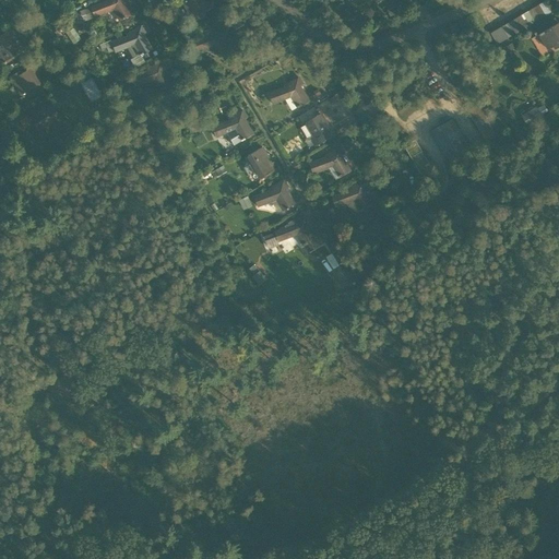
[(113,10),(120,21),(130,15),(121,0),(109,0),(107,1),(91,8),(94,16),(113,10)]
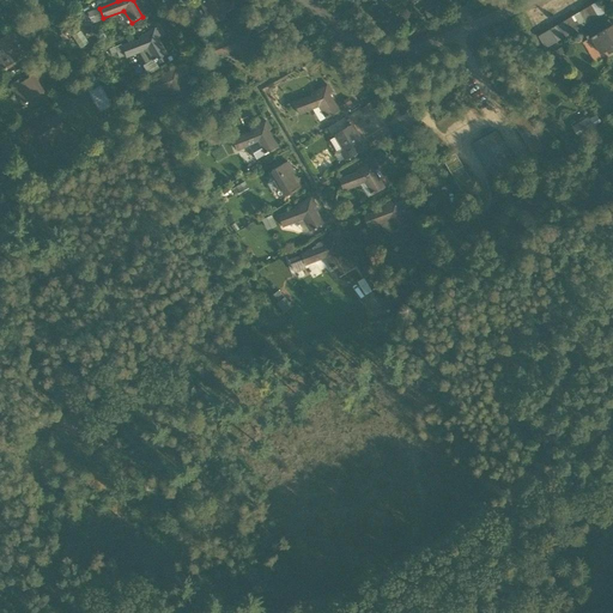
[(205,0),(201,2),(213,23),(220,19),(218,16),(229,8),(224,0),(205,0)]
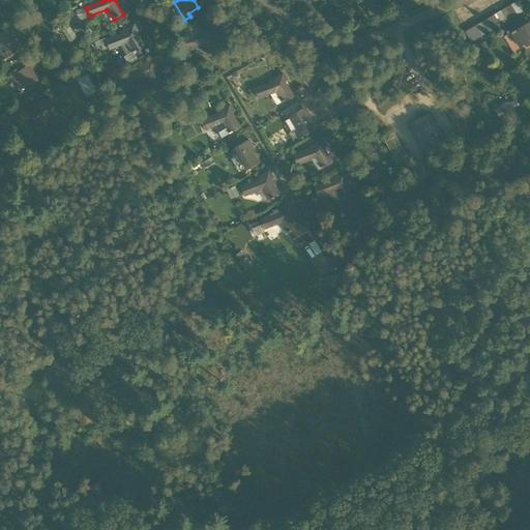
[(510,4),(517,15),(522,11),(516,1),(510,4)]
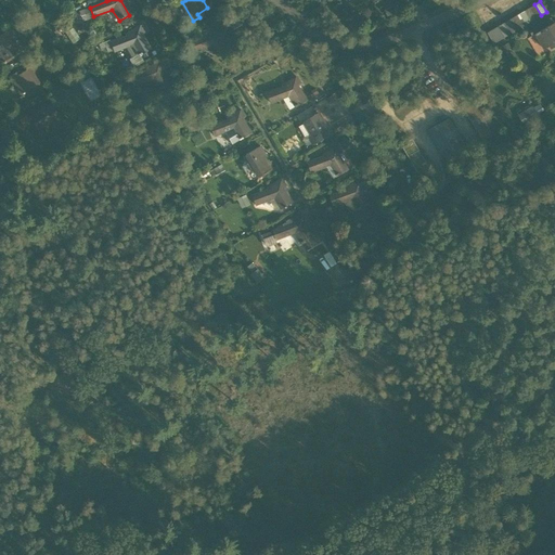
[(534,4),(529,8),(525,11),(519,14),(514,17),(508,21),(503,24),(498,27),(492,30),(487,34),(493,43),(499,40),(504,37),(510,34),(515,31),(519,28),(525,25),(530,22),(536,18),(541,15),(534,4)]
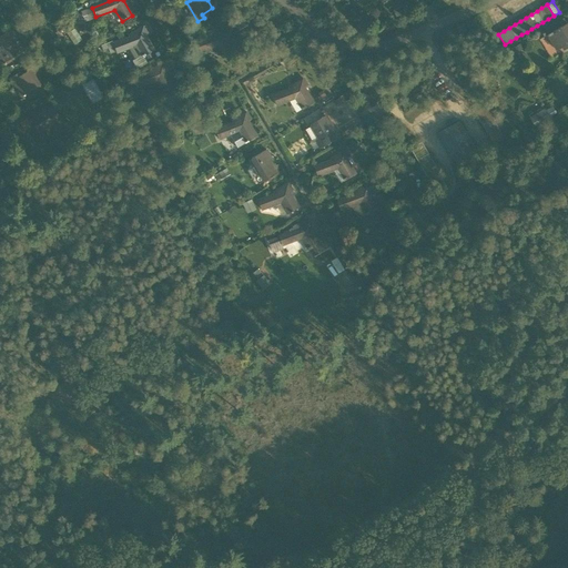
[(88,20),(95,17),(92,8),(84,11),(88,20)]
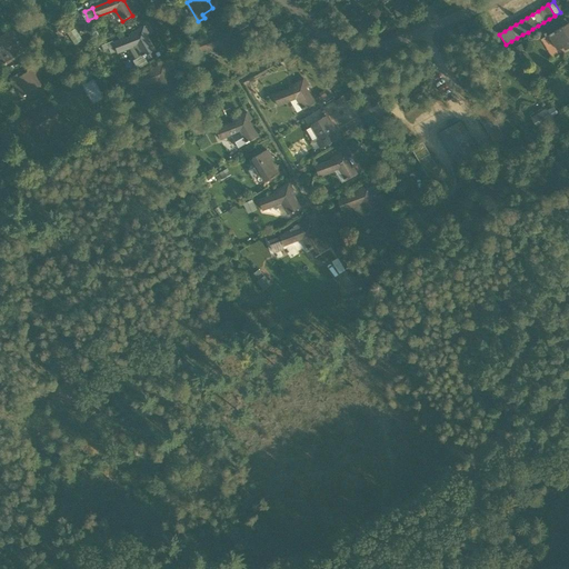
[(548,35),(558,50),(565,47),(566,49),(568,47),(568,25),(568,23),(548,35)]
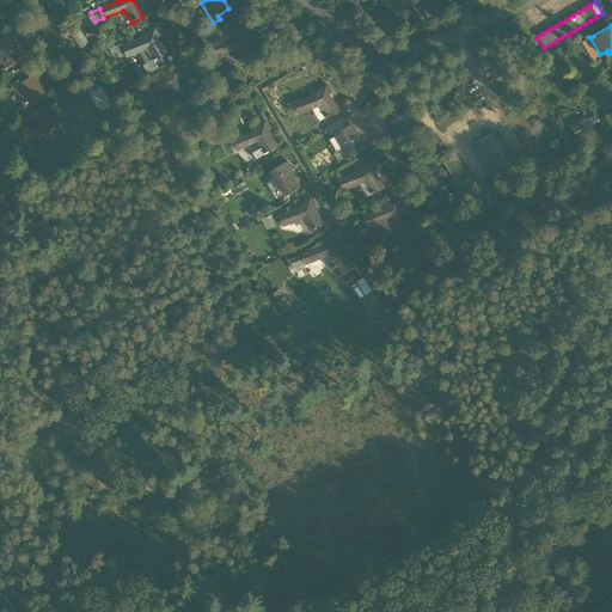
[(150,55),(153,61),(154,61),(165,54),(155,37),(159,35),(155,29),(142,36),(144,38),(141,40),(122,47),(124,55),(126,56),(138,51),(146,49),(150,55)]
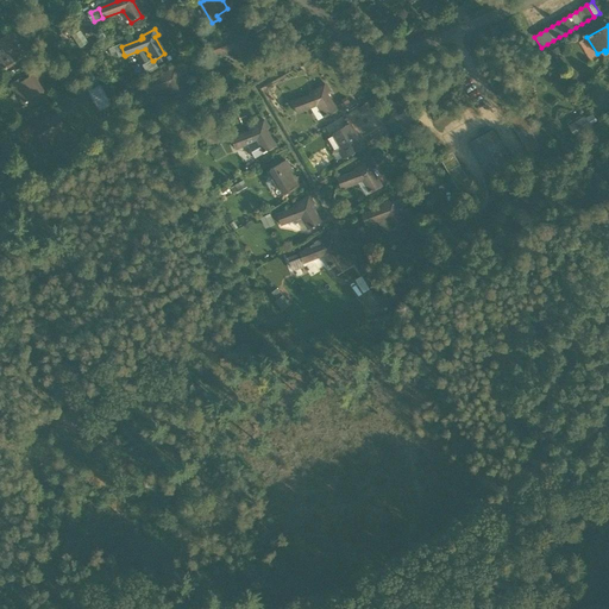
[(80,31),(71,36),(80,48),(87,43),(80,31)]
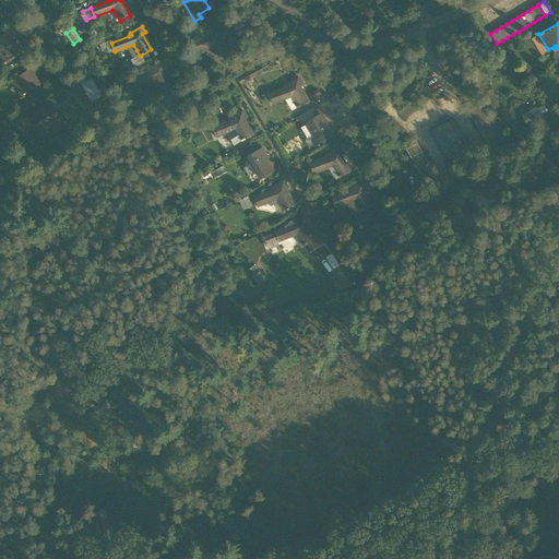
[(4,52),(9,59),(20,52),(13,40),(11,37),(8,32),(0,35),(0,52),(1,55),(4,52)]
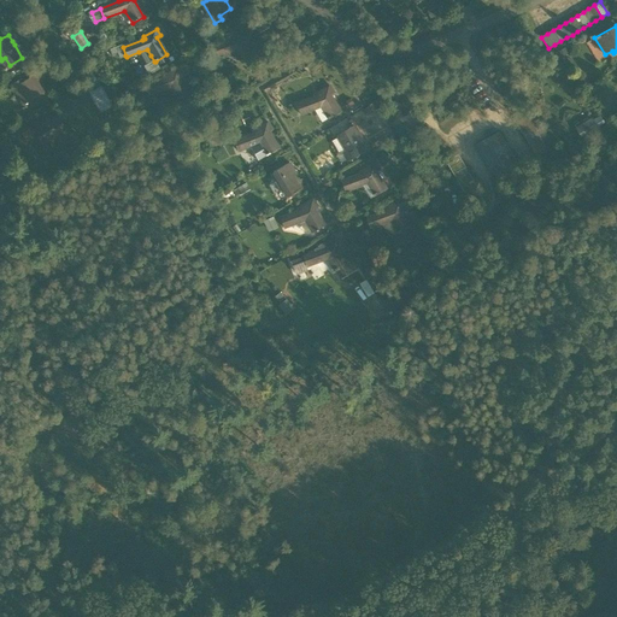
[(103,40),(93,46),(97,52),(106,47),(103,40)]
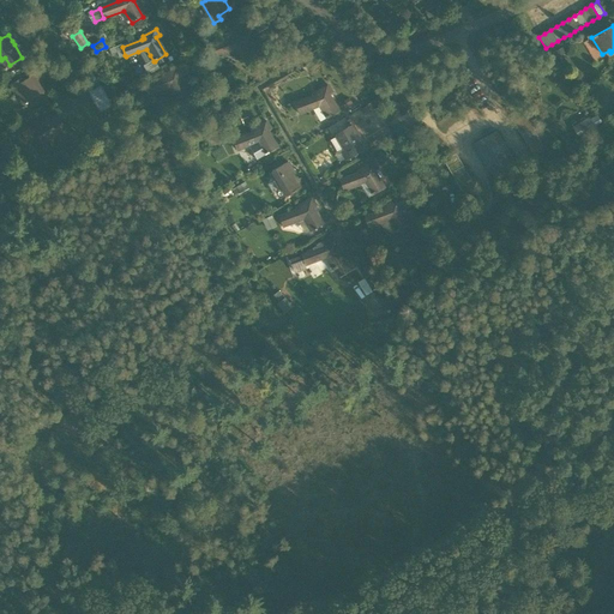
[(14,44),(22,58),(25,55),(18,42),(14,44)]
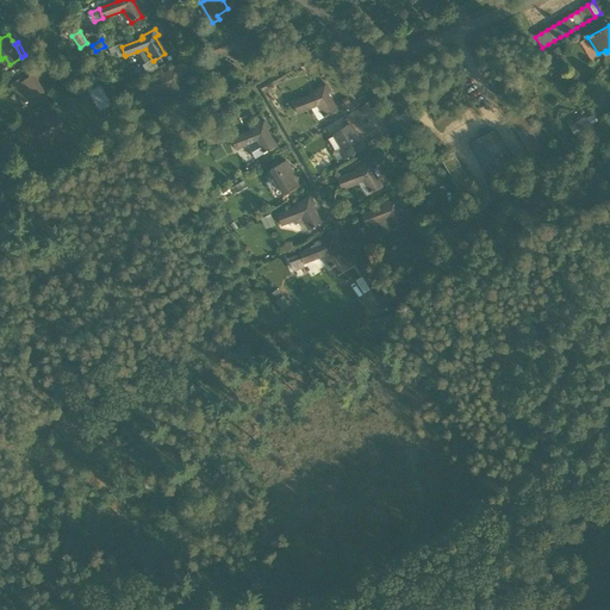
[(118,57),(124,55),(122,47),(120,44),(114,47),(117,53),(118,57)]
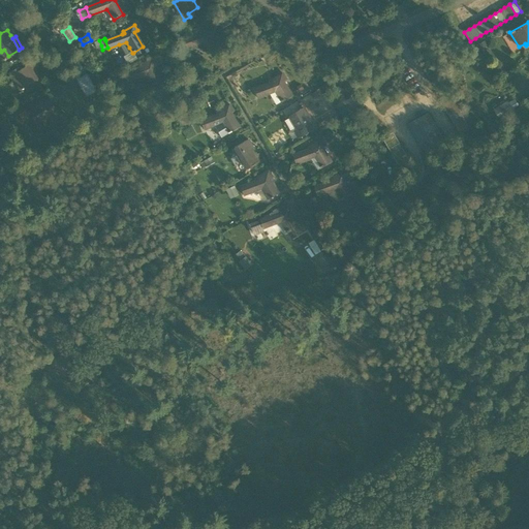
[(218,38),(213,40),(217,48),(222,45),(218,38)]
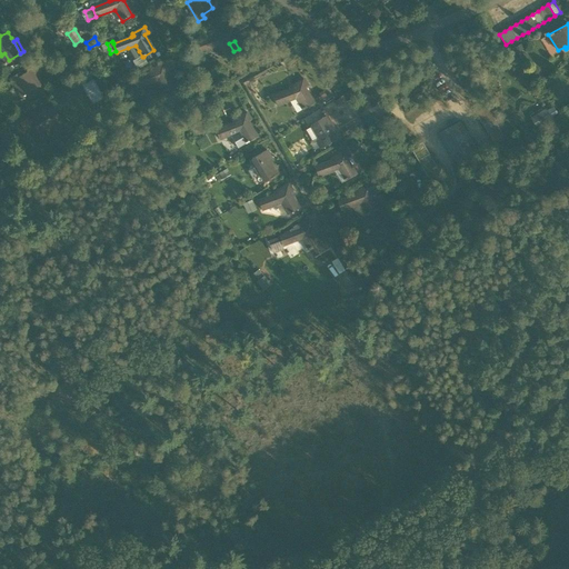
[(128,48),(135,60),(138,58),(135,53),(139,51),(136,46),(128,48)]
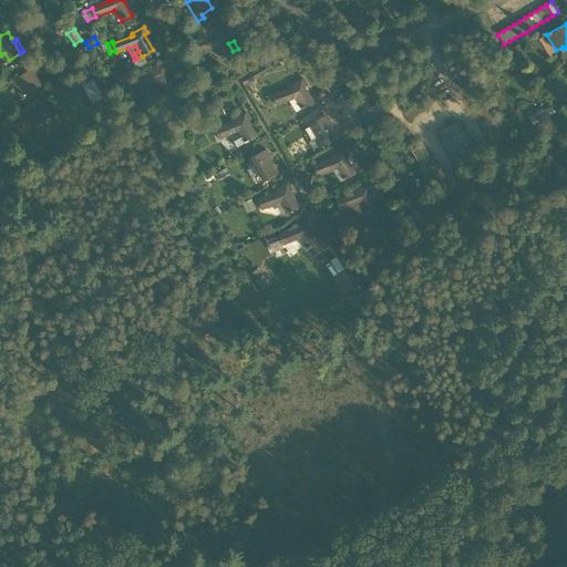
[(146,62),(143,57),(142,57),(138,51),(134,53),(137,58),(134,60),(132,61),(136,69),(146,62)]
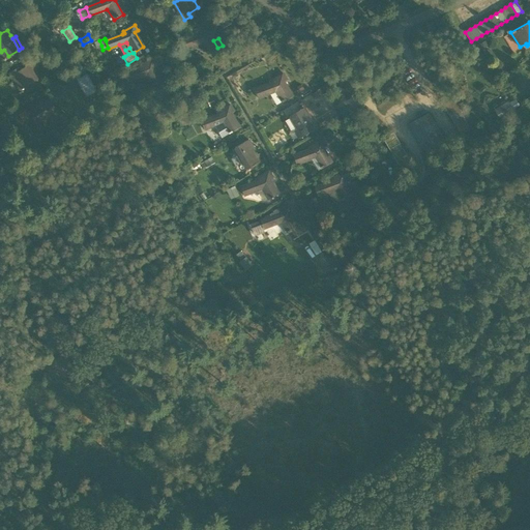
[(146,76),(152,86),(163,80),(154,65),(157,63),(153,58),(143,64),(144,66),(142,67),(124,74),(128,82),(146,76)]
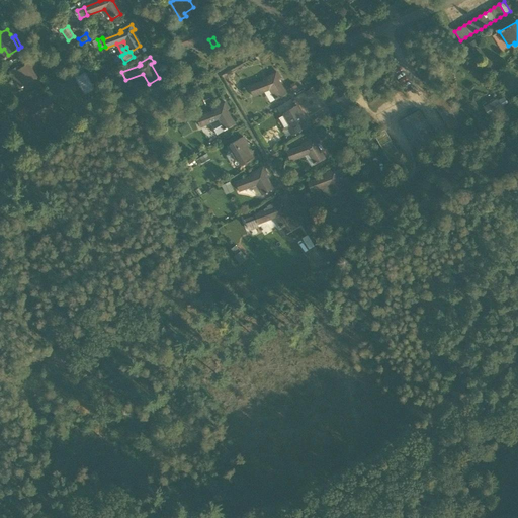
[(77,59),(67,64),(73,74),(82,69),(77,59)]
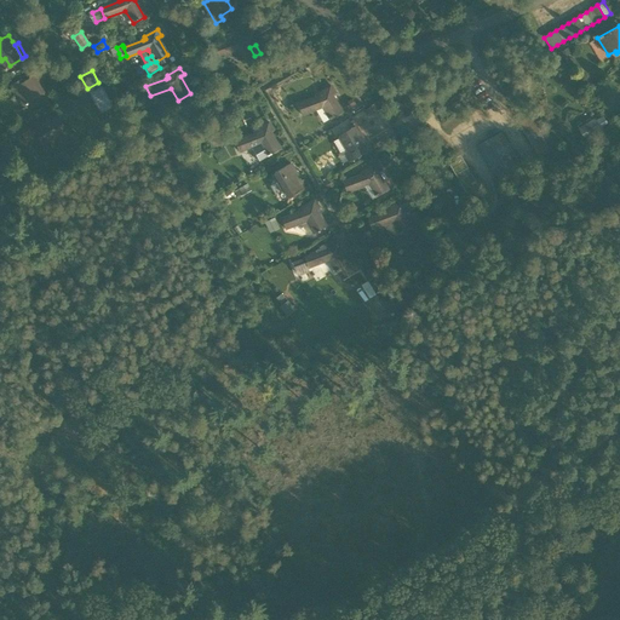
[(12,85),(24,104),(42,93),(33,76),(18,85),(17,81),(12,85)]
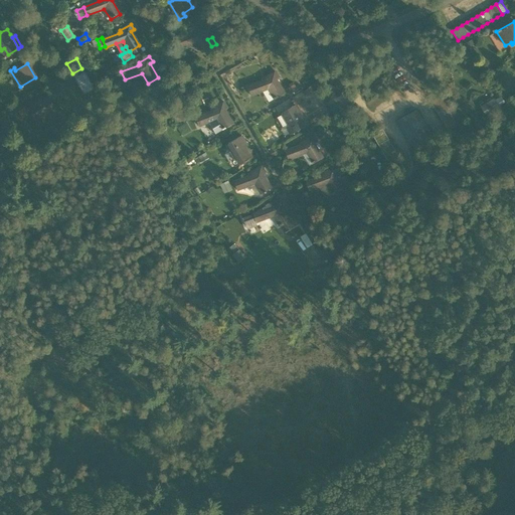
[(268,89),(275,100),(285,94),(277,78),(280,77),(276,71),(266,78),(267,79),(264,81),(247,88),(250,95),(262,91),(268,89)]
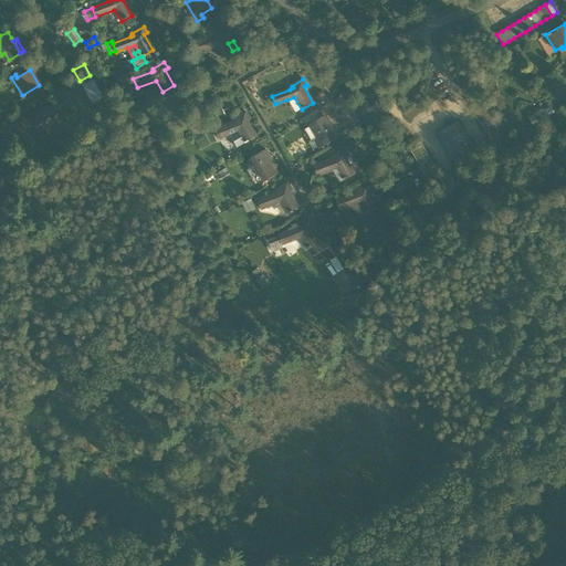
[(295,113),(302,109),(294,97),(287,100),(295,113)]
